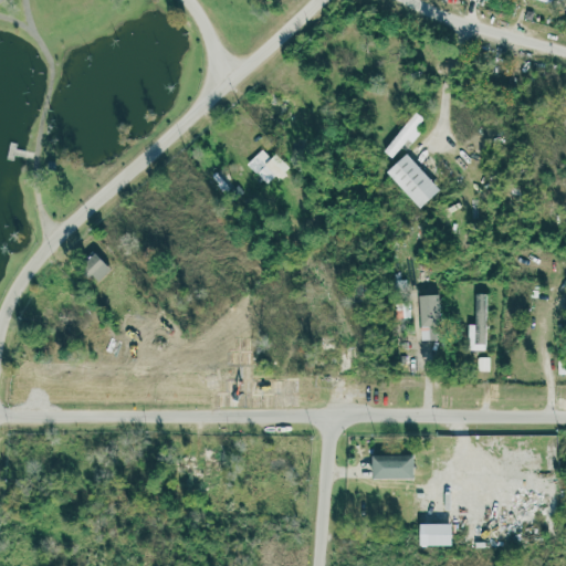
[(425,119),(413,112),(381,152),(392,159),(425,119)]
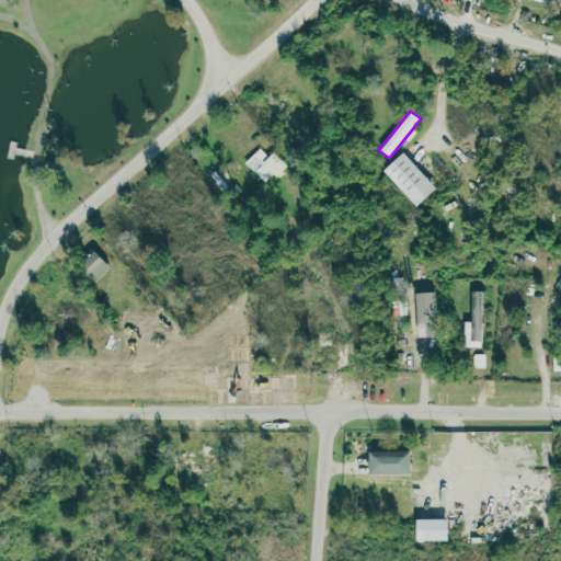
[(244,162),(265,184),(278,170),(258,149),(244,162)]
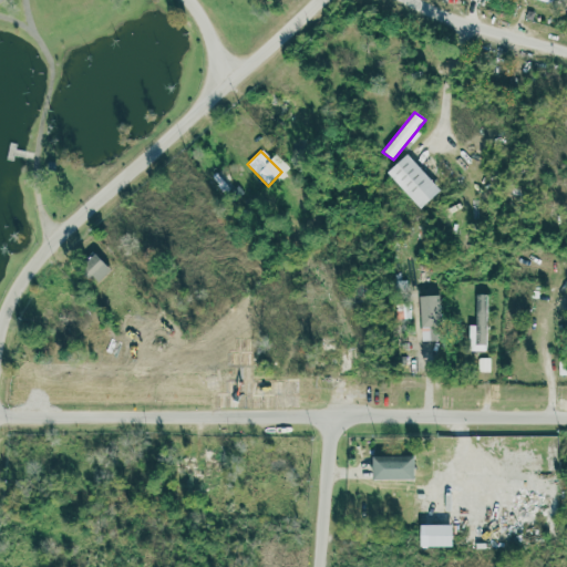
[(408,154),(388,172),(421,208),(441,189),(408,154)]
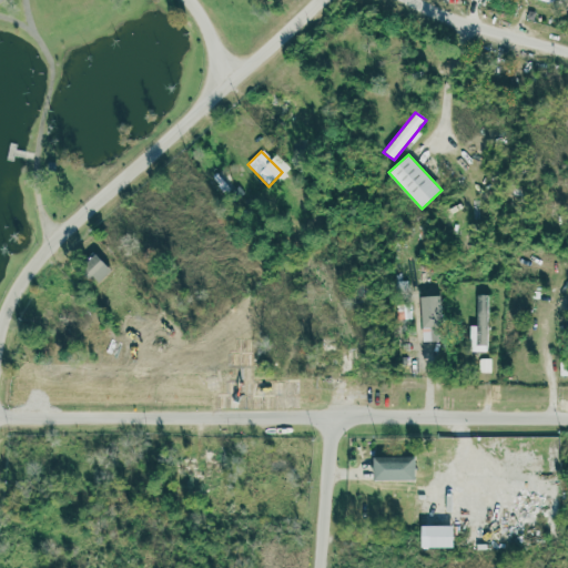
[(97,282),(109,269),(91,253),(80,266),(97,282)]
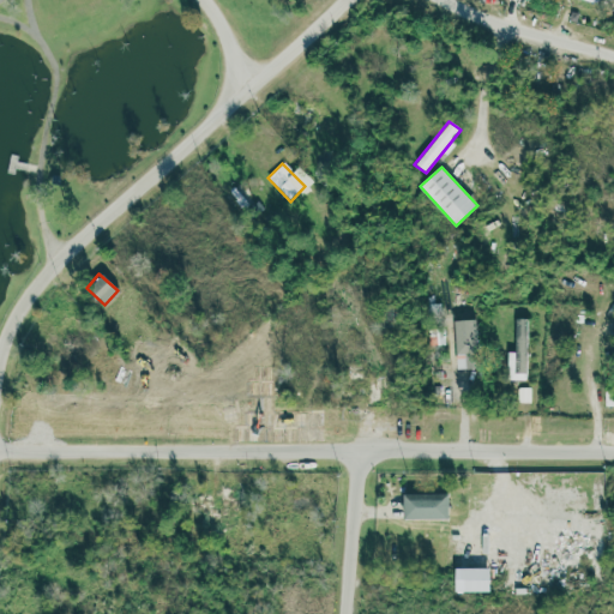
[(513,351),(506,351),(506,379),(525,380),(527,318),(513,318),(513,351)]
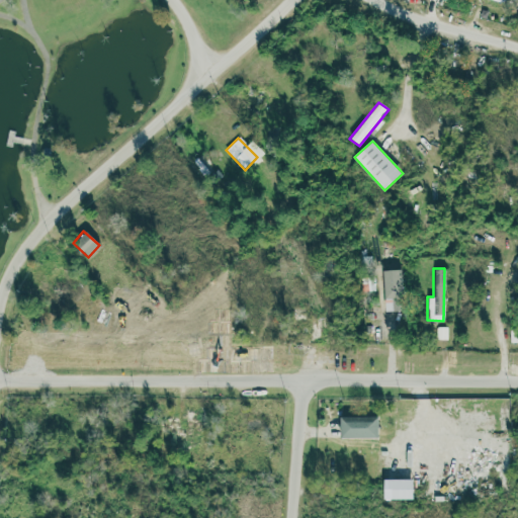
[(383,312),(401,311),(400,269),(382,270),(383,312)]
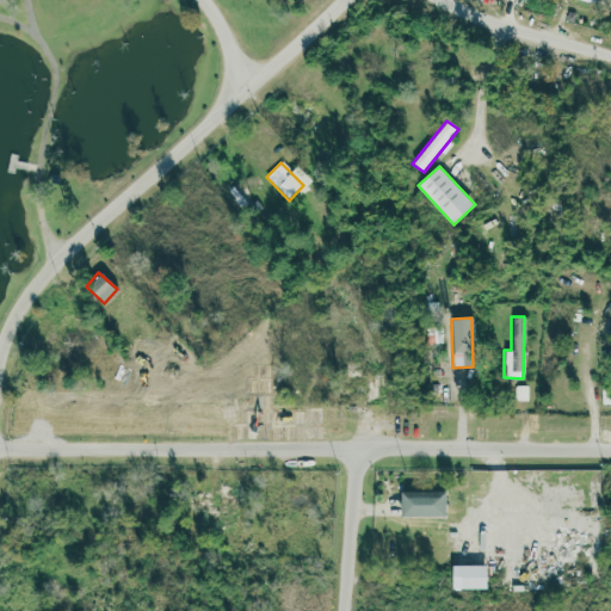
[(529,401),(529,386),(516,386),(516,401),(529,401)]
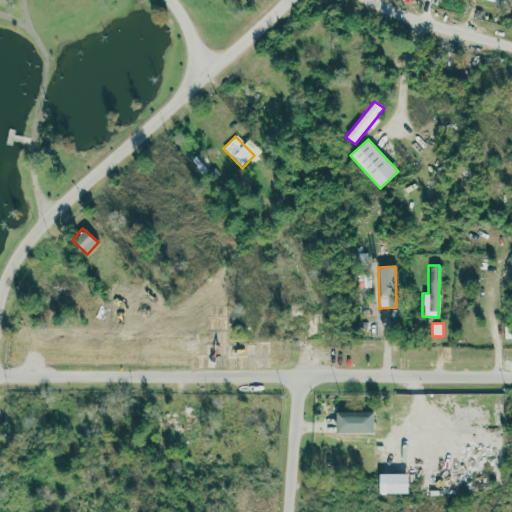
[(371,432),(371,411),(334,412),(334,433),(371,432)]
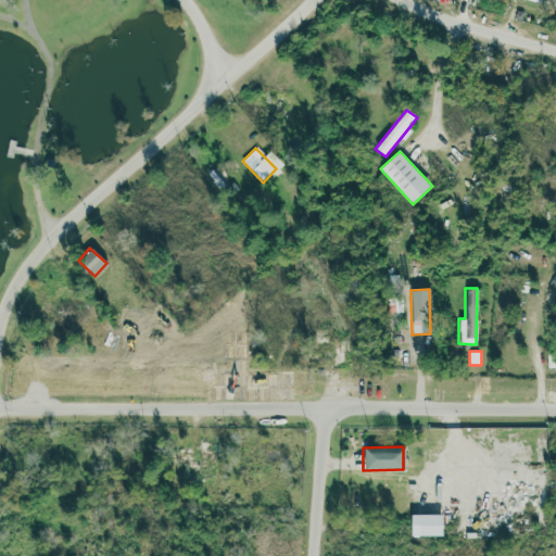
[(442,515),(409,514),(409,535),(441,536),(442,515)]
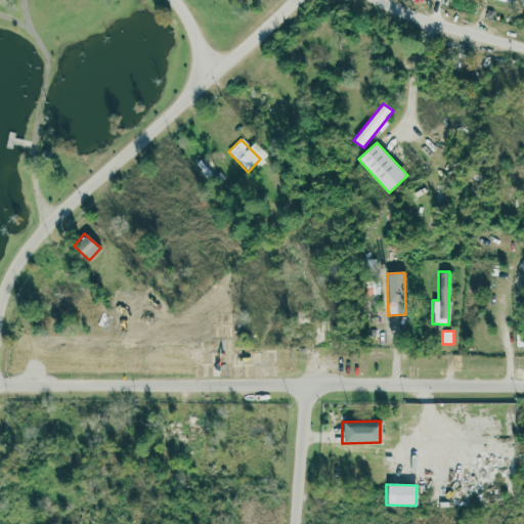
All buildings are outlined.
